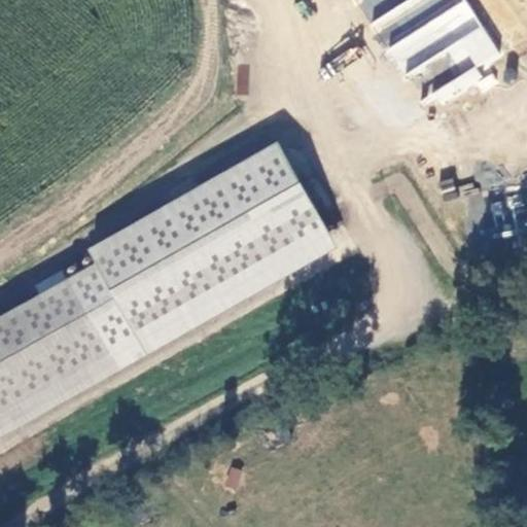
[(401,0),(372,16),(423,112),(482,80),(477,69),(498,58),(467,0),(401,0)]
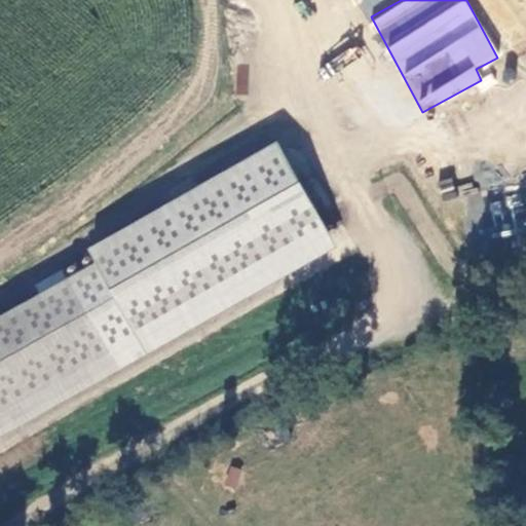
[(352,44),(327,63),(334,73),(361,54),(352,44)]
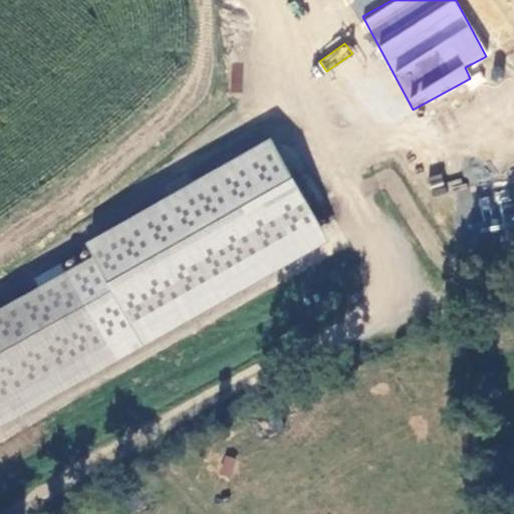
[(241,91),(241,63),(231,63),(230,91),(241,91)]
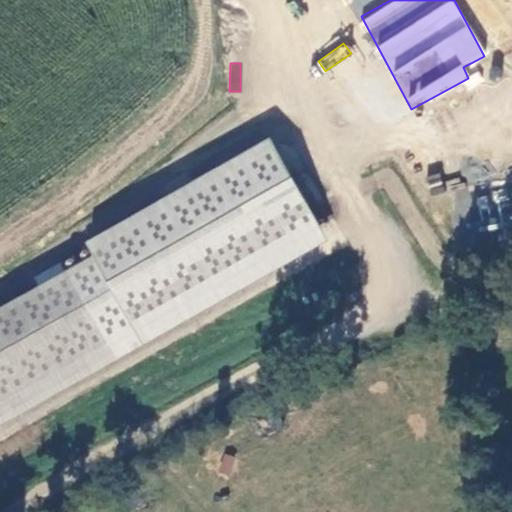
[(271,270),(325,243),(273,140),(81,236),(93,260),(0,307),(0,429),(280,289),(271,270)]
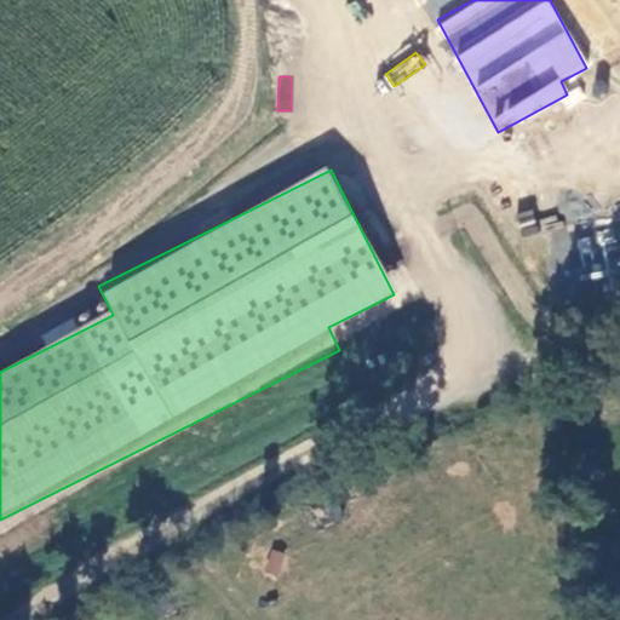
[(270,550),(263,573),(279,577),(286,554),(270,550)]
